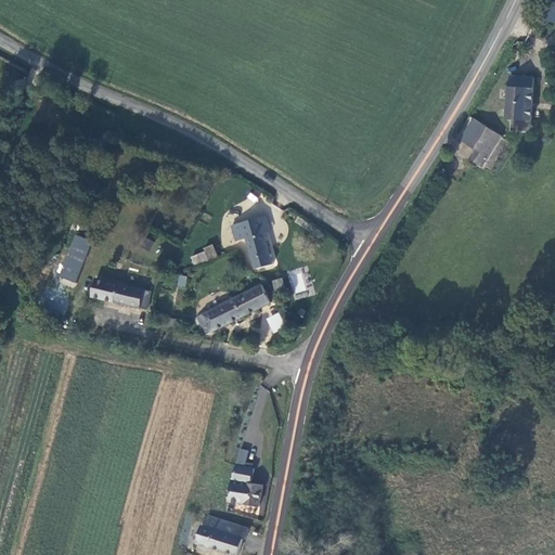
[(554,0),(545,0),(541,20),(554,23),(554,0)]
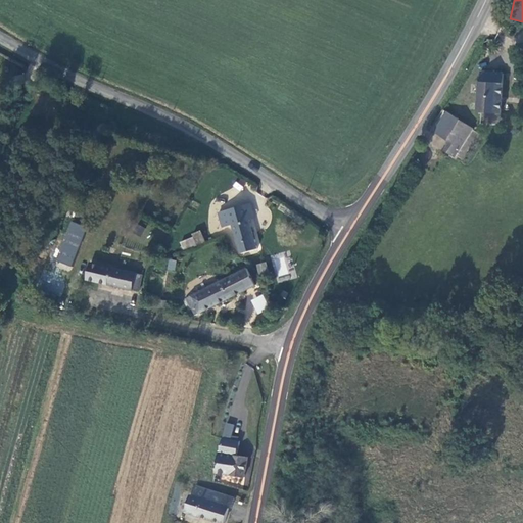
[(491,84),(478,84),(478,114),(501,114),(502,74),(491,74),(491,84)]
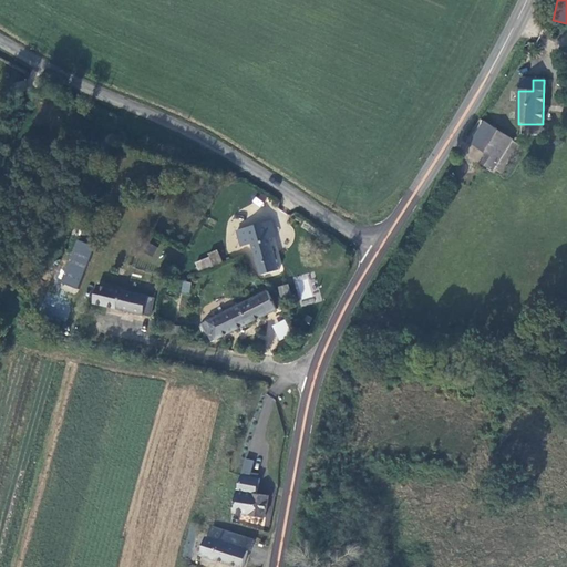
[(533,80),(518,80),(518,91),(533,91),(533,80)]
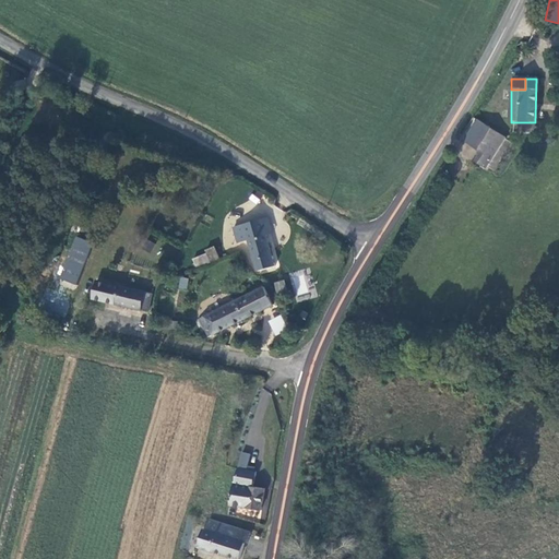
[(473,145),(486,126),(478,120),(464,140),(473,145)]
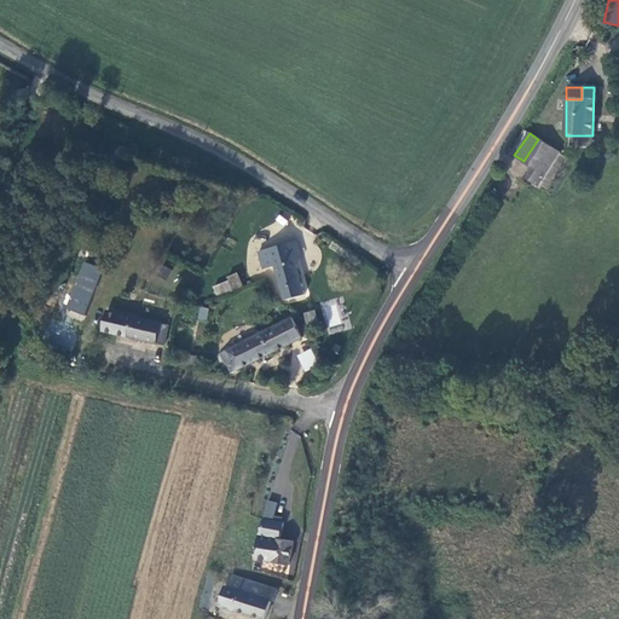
[(532,167),(525,178),(536,185),(557,154),(538,139),(524,161),(532,167)]
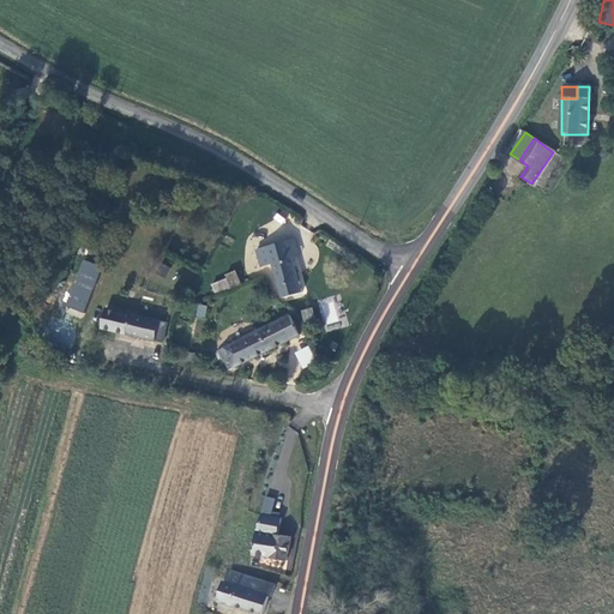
[(294,229),(284,232),(289,250),(298,248),(294,229)]
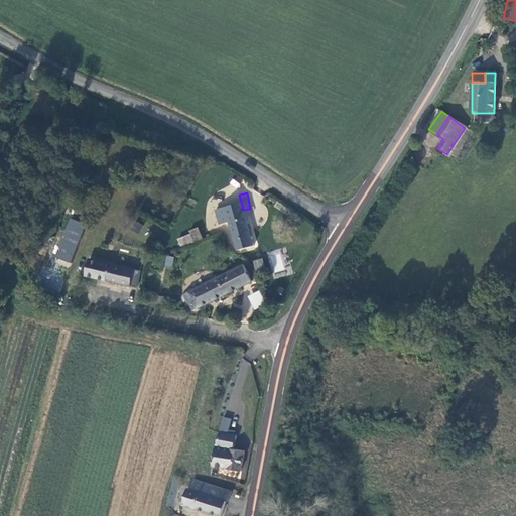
[(227,214),(236,252),(252,248),(243,210),(239,195),(223,198),(227,214)]
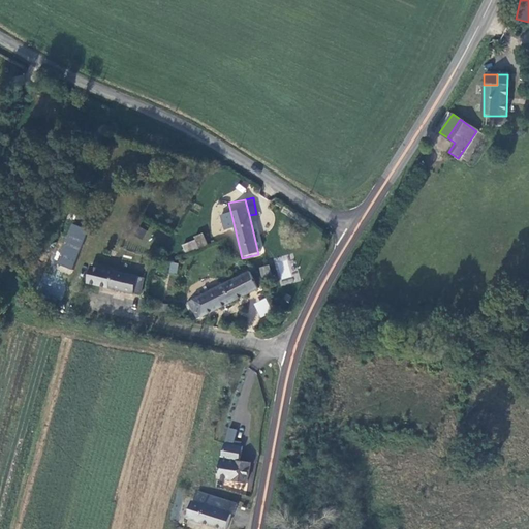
[(232,219),(228,203),(219,205),(223,221),(232,219)]
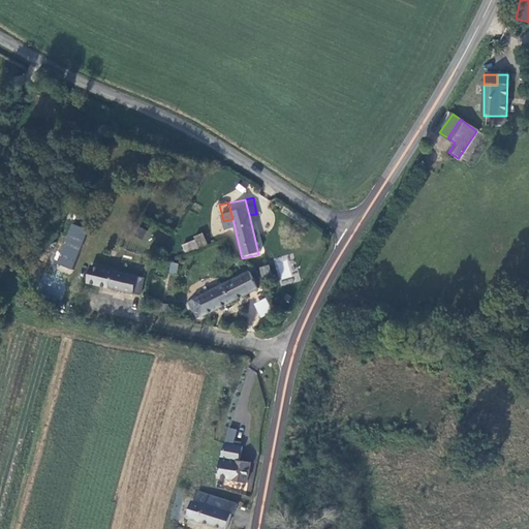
[(70,223),(56,265),(72,270),(86,228),(70,223)]
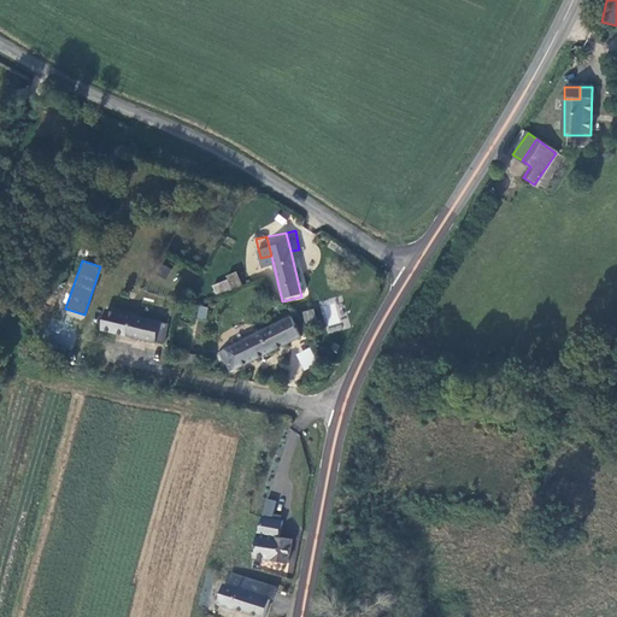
[(166,278),(171,269),(162,264),(157,275),(166,278)]
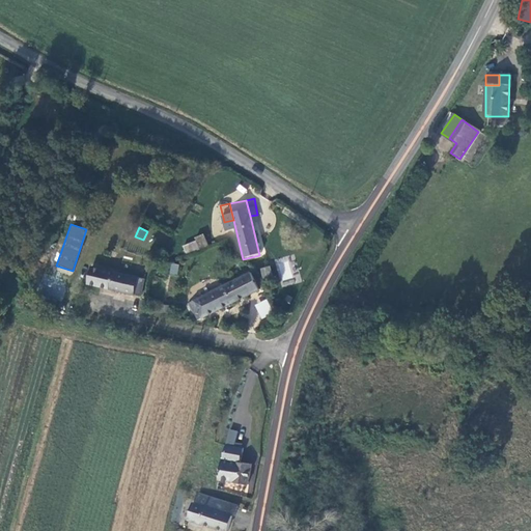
[(204,235),(182,244),(185,253),(207,246),(204,235)]
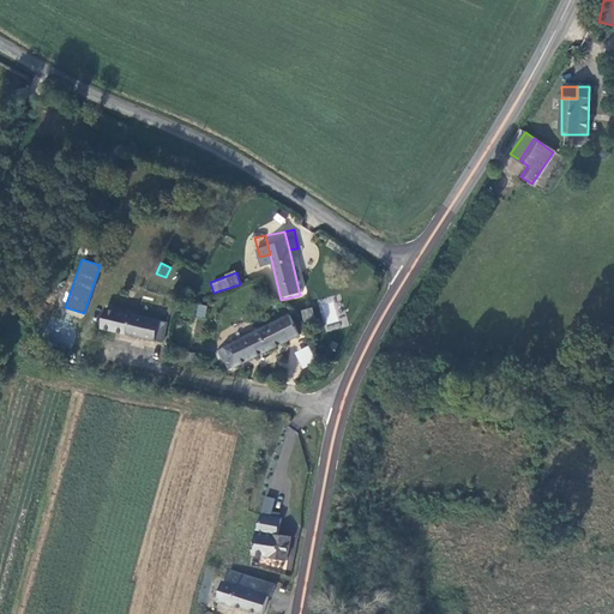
[(329,331),(344,325),(331,295),(317,302),(329,331)]
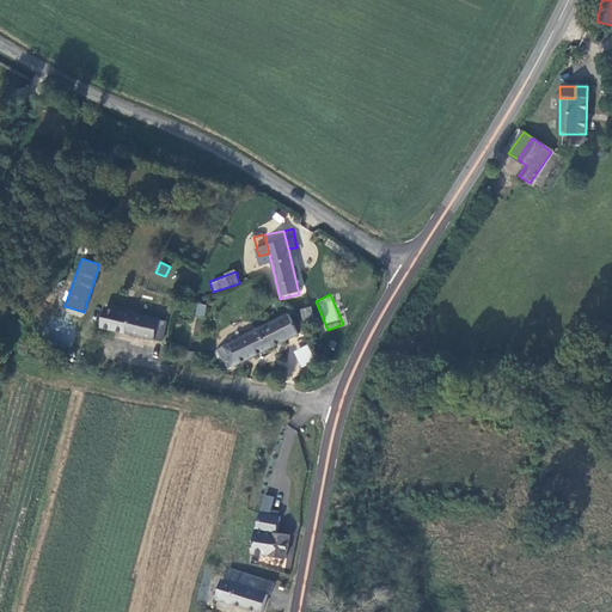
[(301,320),(313,318),(311,306),(299,308),(301,320)]
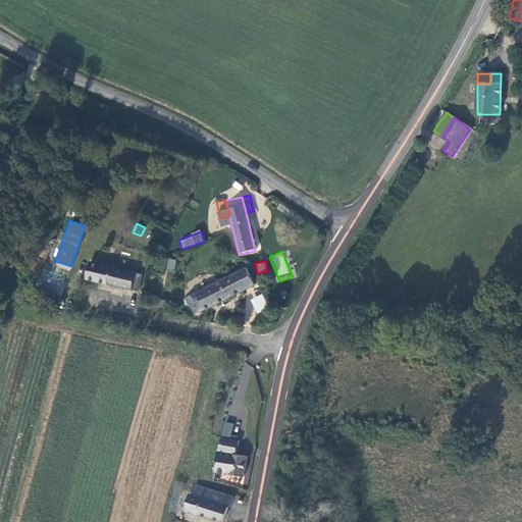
[(99,283),(99,284),(141,295),(143,284),(137,283),(139,275),(103,268),(102,273),(99,283)]
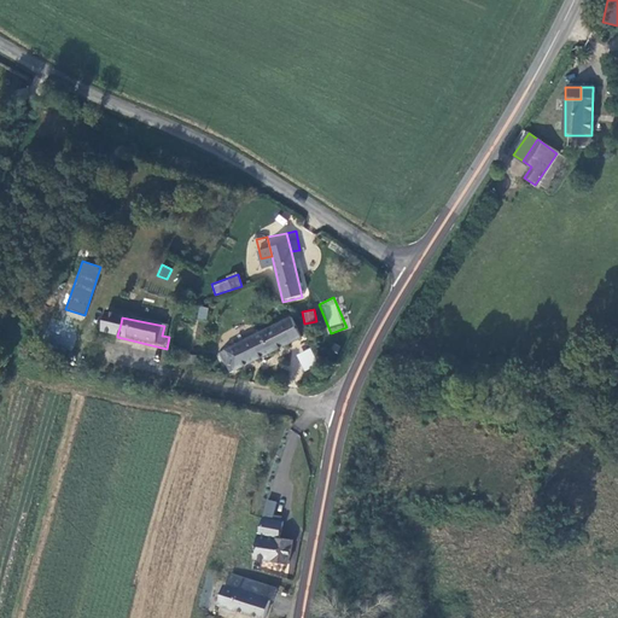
[(108,333),(117,336),(121,324),(110,320),(108,333)]
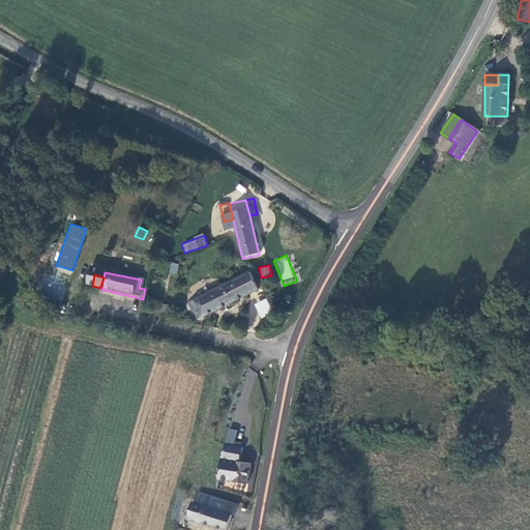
[(197,322),(257,292),(252,277),(188,304),(197,322)]
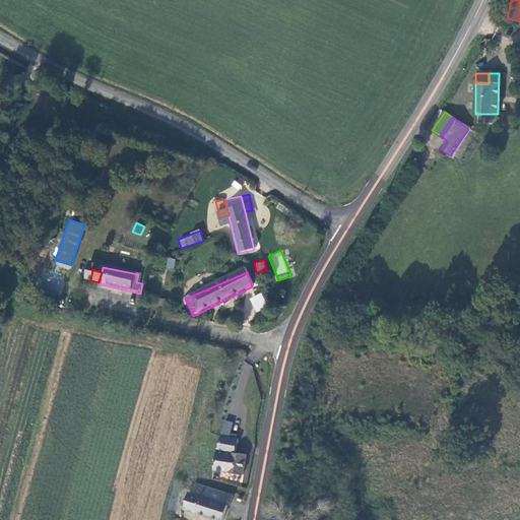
[(55,278),(50,288),(60,293),(64,282),(55,278)]
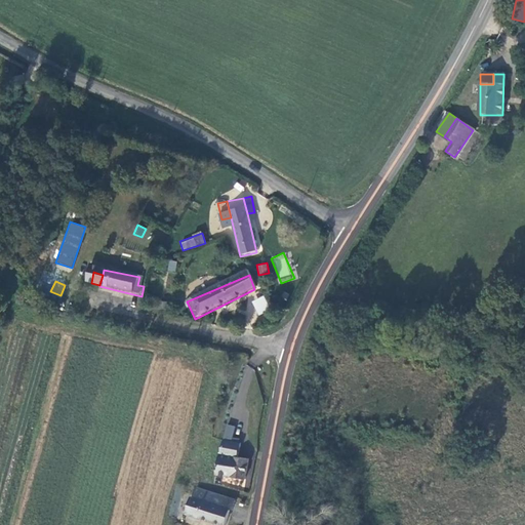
[(265,295),(252,300),(257,315),(270,311),(265,295)]
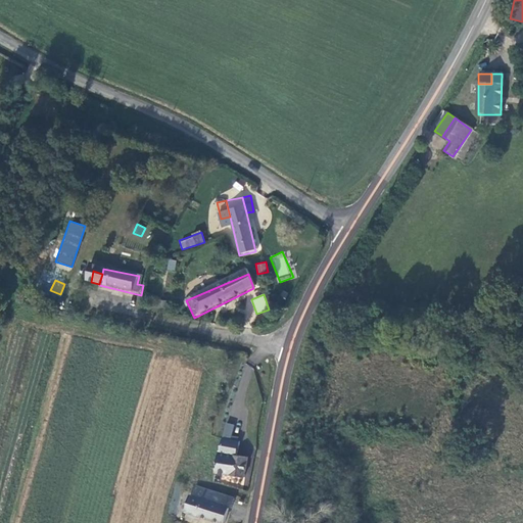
[(237,443),(221,440),(219,452),(215,472),(244,479),(247,460),(235,458),(237,443)]
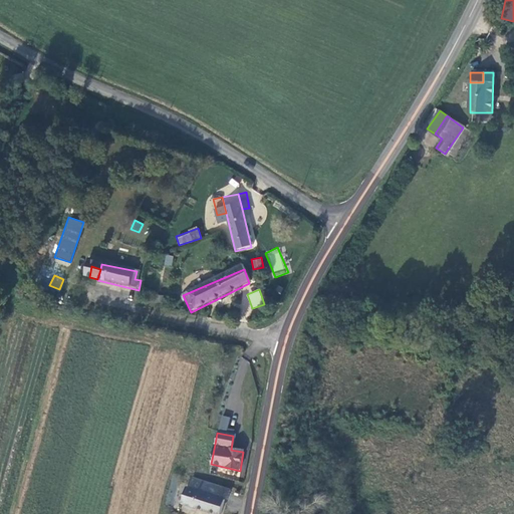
[(187,505),(216,513),(220,513),(224,498),(229,500),(230,490),(216,486),(217,485),(193,479),(191,488),(187,487),(182,504),(184,505),(183,508),(186,509),(187,505)]
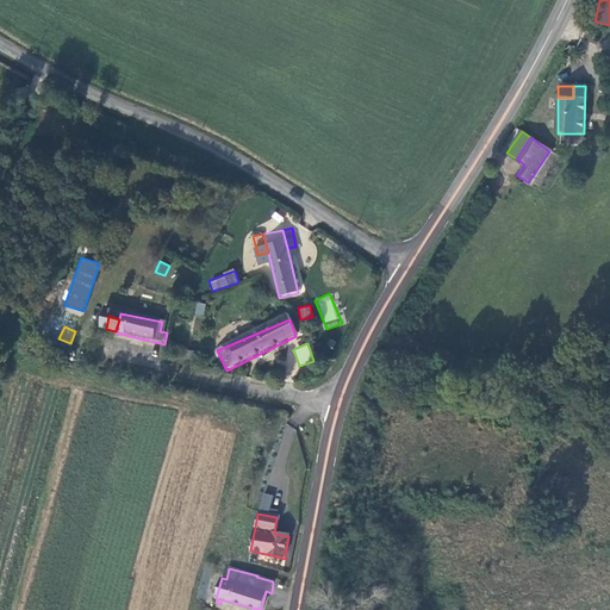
All buildings are outlined.
